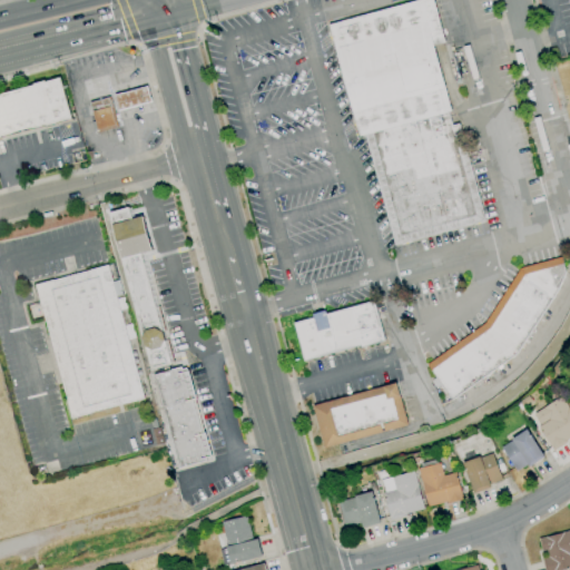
[(394,246),(484,220),(458,124),(450,126),(446,112),(450,111),(432,47),(444,43),(432,0),(414,0),(325,25),(357,137),(363,135),(394,246)]
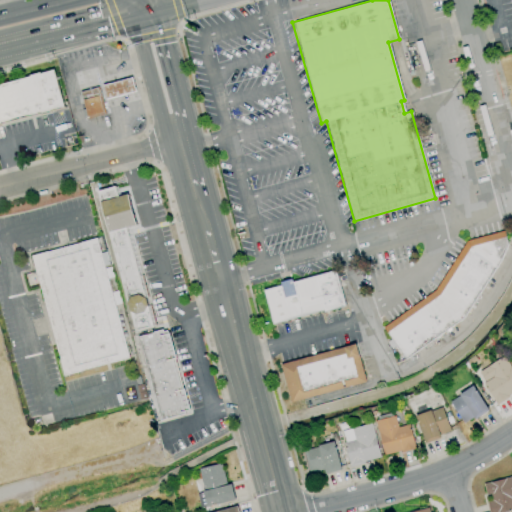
[(0,86),(52,71),(63,106),(0,124),(0,86)]
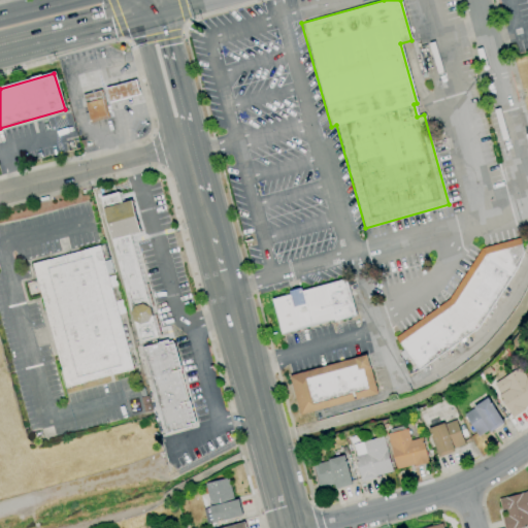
[(109,87),(133,80),(138,97),(114,104),(109,87)]
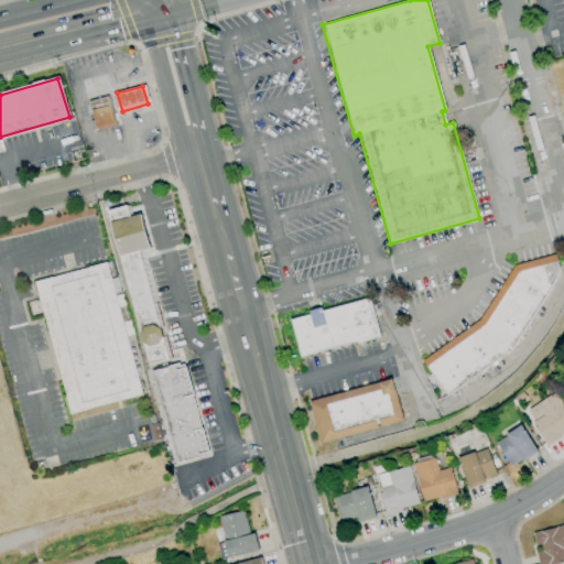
[(90,109),(107,102),(116,125),(99,131),(90,109)]
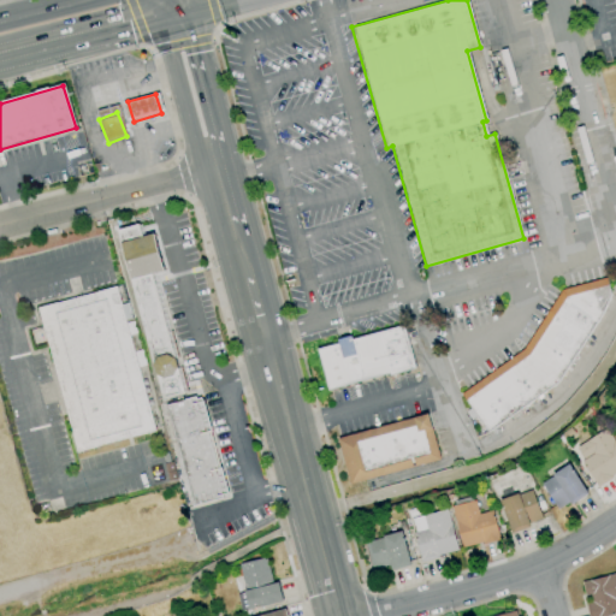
[(237,497),(209,397),(196,402),(165,288),(176,285),(157,218),(117,229),(195,509),(237,497)]
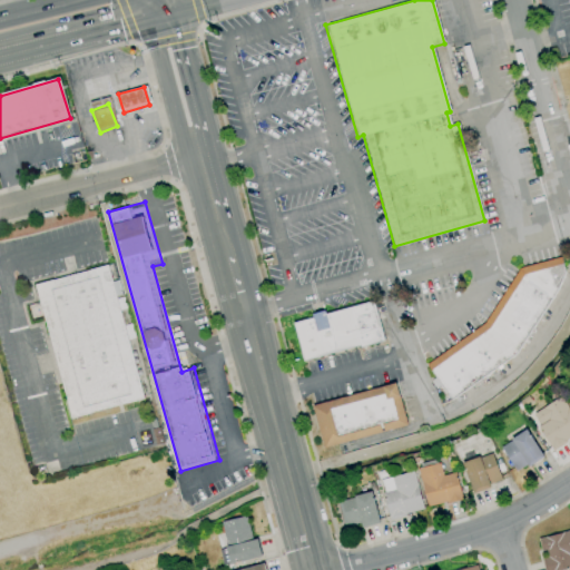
[(425,364),(483,323),(518,269),(559,257),(563,273),(554,291),(514,355),(451,400),(425,364)]
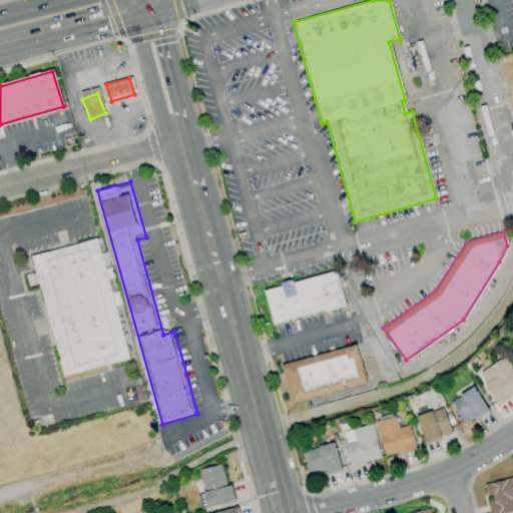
[(69,380),(131,364),(99,242),(37,259),(69,380)]
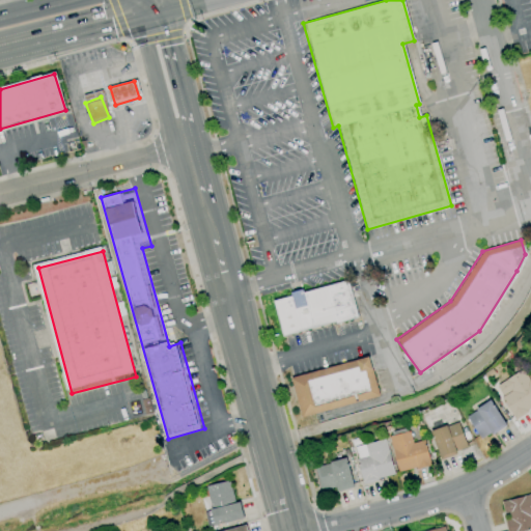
[(281,337),(357,317),(346,280),(272,301),(281,337)]
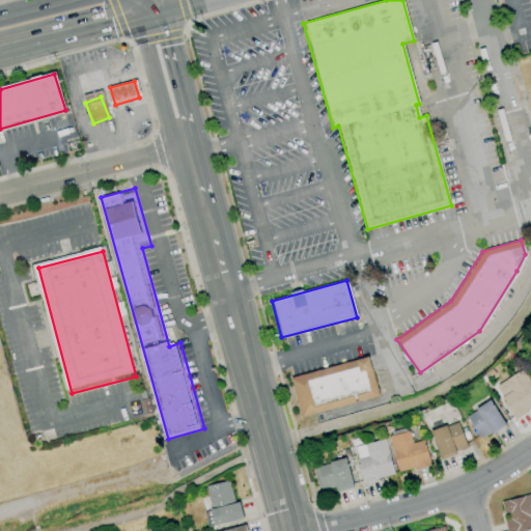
[(289,379),(368,357),(379,395),(301,417),(289,379)]
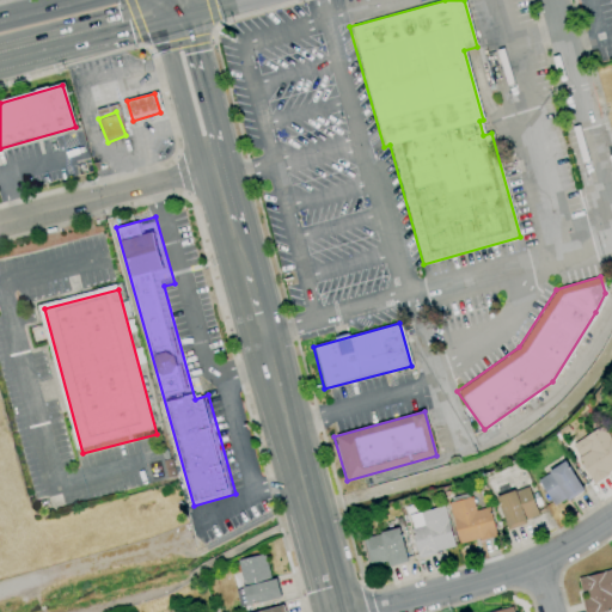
[(593,483),(611,471),(611,441),(603,426),(570,445),(593,483)]
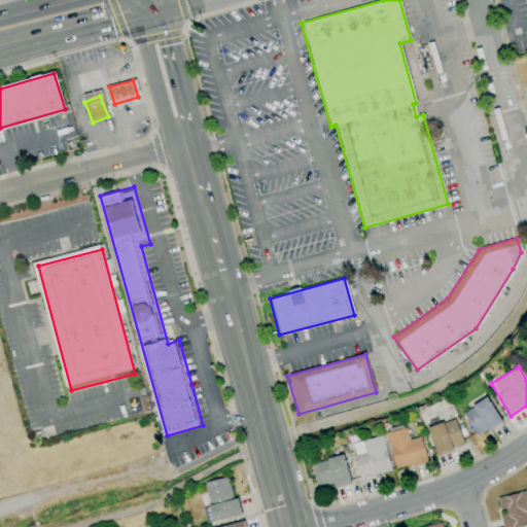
[(476,436),(501,424),(488,398),(462,411),(476,436)]
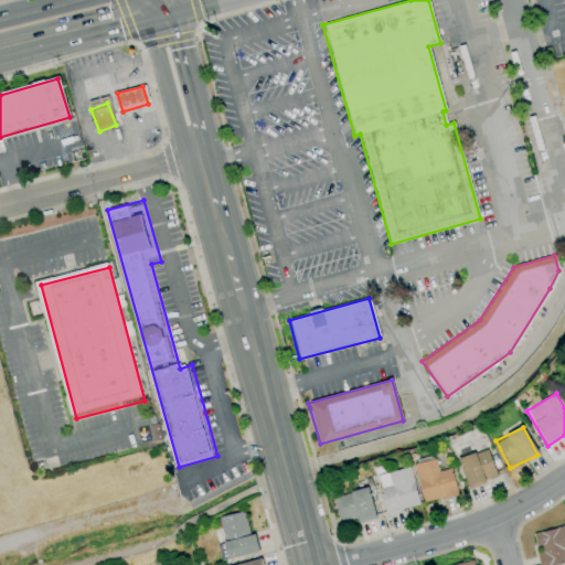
[(459,457),(467,489),(487,484),(486,479),(496,477),(489,450),(459,457)]
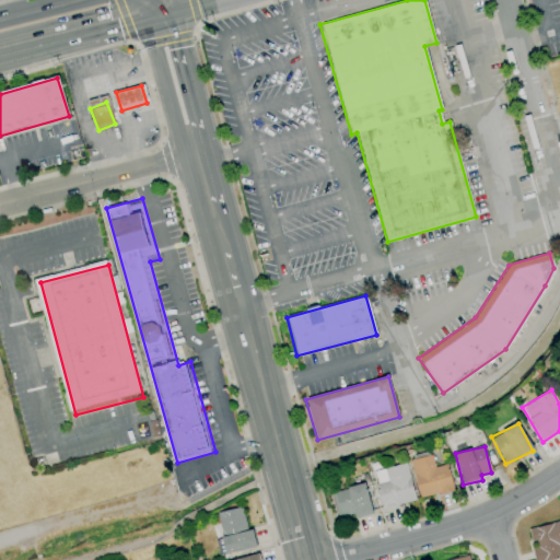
[(409,457),(419,499),(453,490),(447,464),(433,467),(430,453),(409,457)]
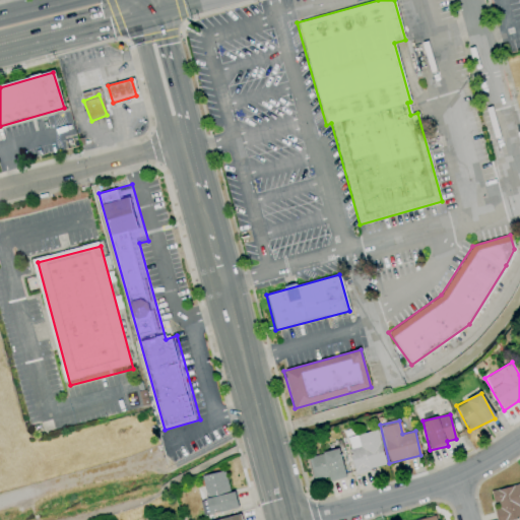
[(346,438),(354,473),(386,466),(377,430),(346,438)]
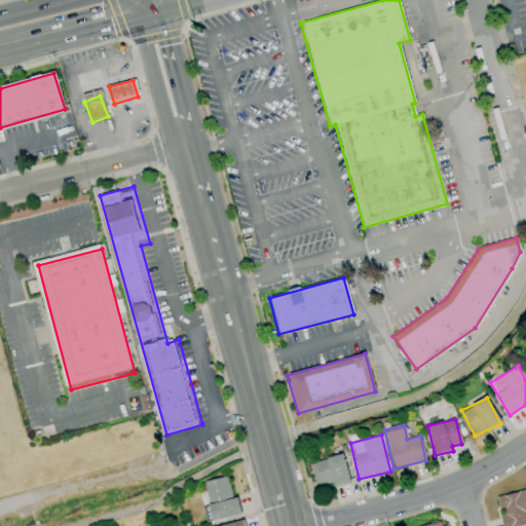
[(333,487),(349,483),(343,455),(311,461),(316,486),(332,483),(333,487)]
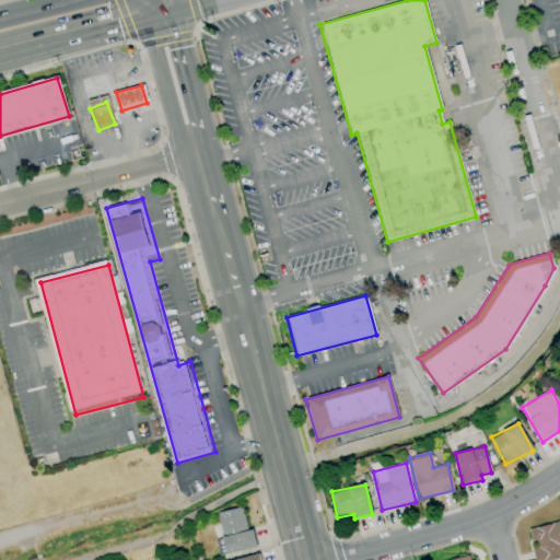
[(217,512),(222,538),(216,539),(219,556),(256,548),(253,528),(246,529),(242,508),(217,512)]
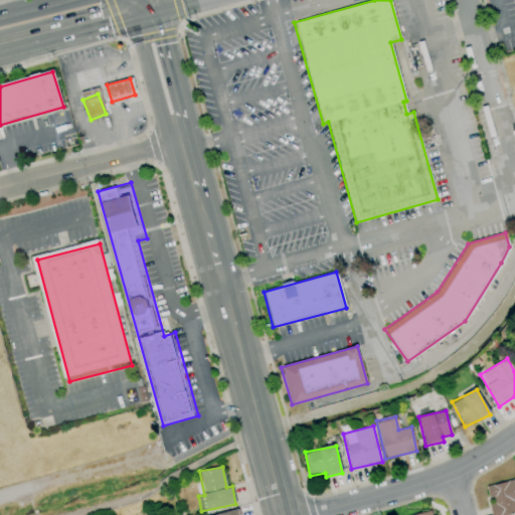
[(514,479),(486,487),(489,501),(488,502),(490,514),(507,514),(514,513),(514,508),(513,501),(514,500),(514,479)]
